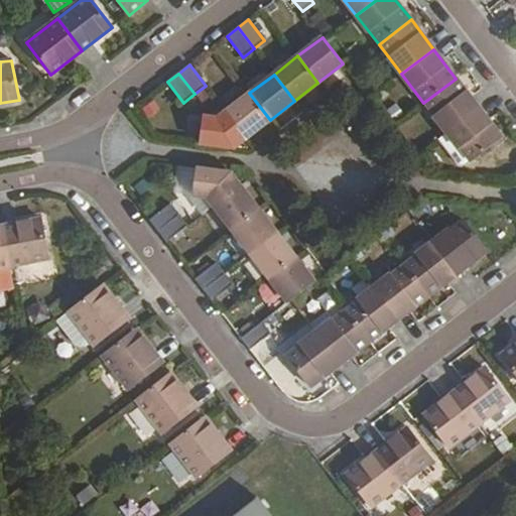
[(479,108),(456,79),(423,103),(446,132),(479,108)]
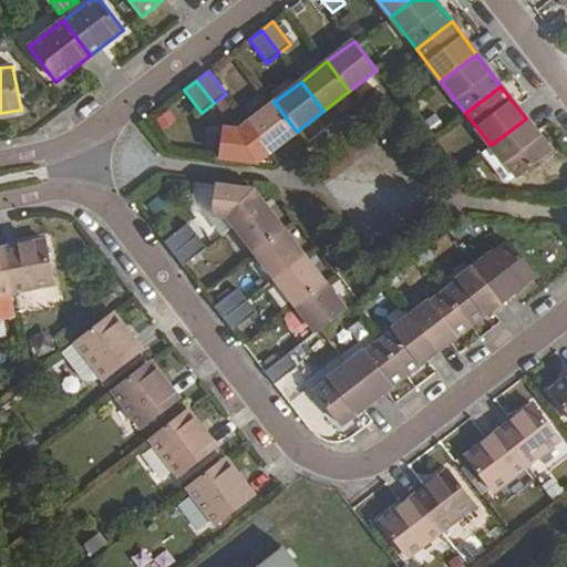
[(248,123),(270,152),(297,132),(274,102),(248,123)]
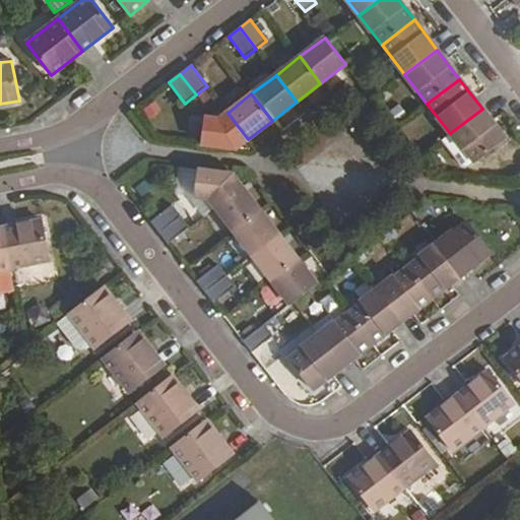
[(482,109),(450,133),(473,164),(506,138),(482,109)]
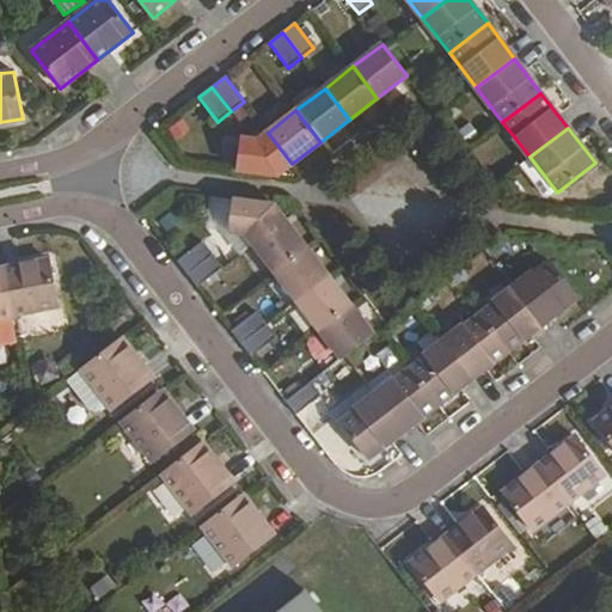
[(277,175),(292,164),(268,133),(259,139),(240,136),(237,170),(277,175)]
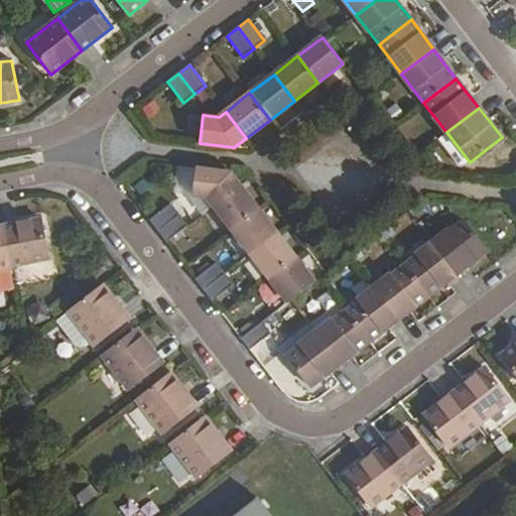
[(214,206),(240,185),(231,173),(197,168),(192,197),(209,199),(214,206)]
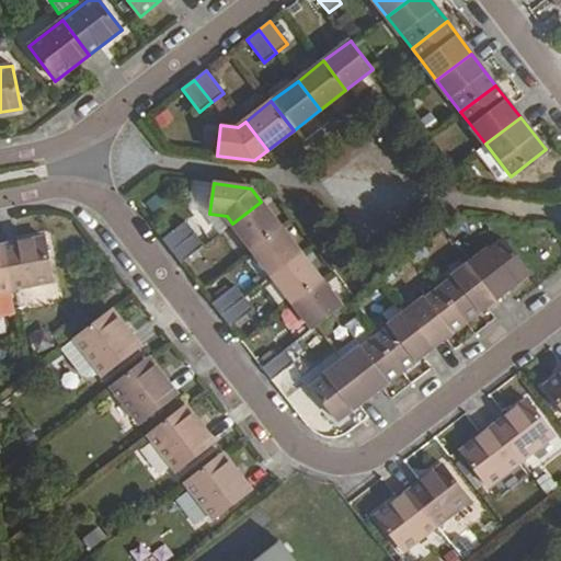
[(232,224),(252,249),(281,227),(261,202),(232,224)]
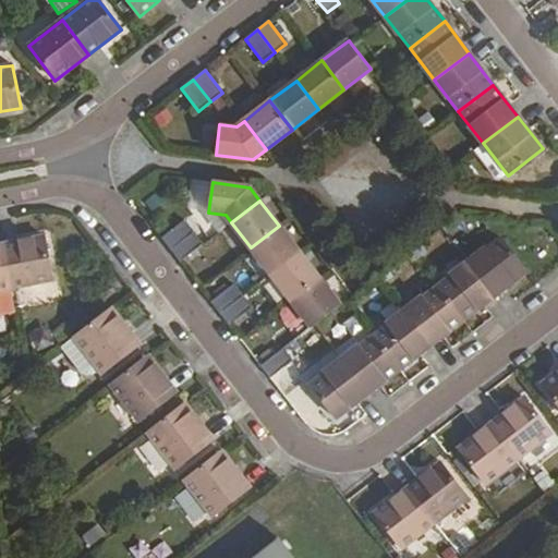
[(184,220),(161,238),(171,250),(194,232),(184,220)]
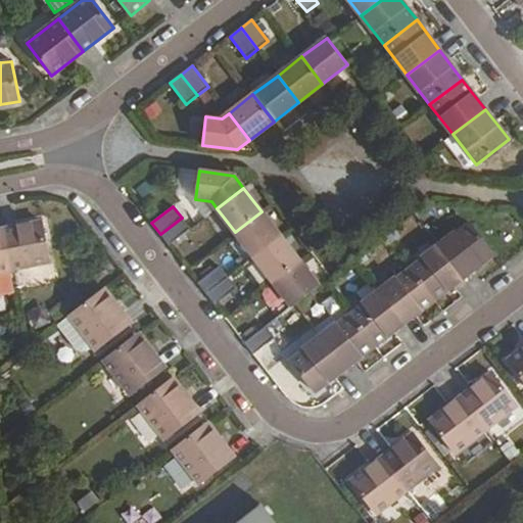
[(262,211),(235,232),(253,256),(281,236),(262,211)]
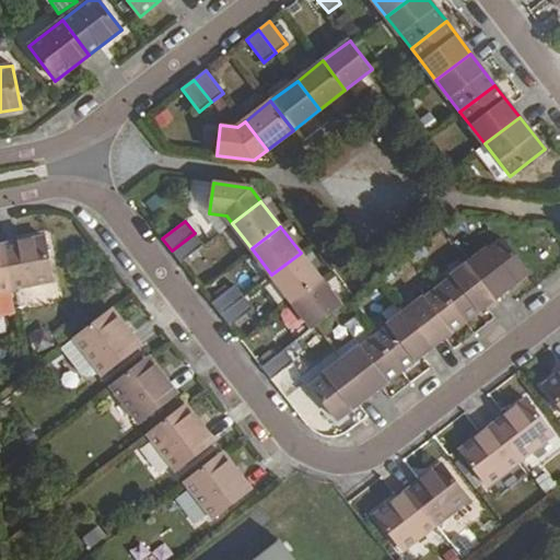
[(195,233),(172,251),(181,263),(203,245),(195,233)]
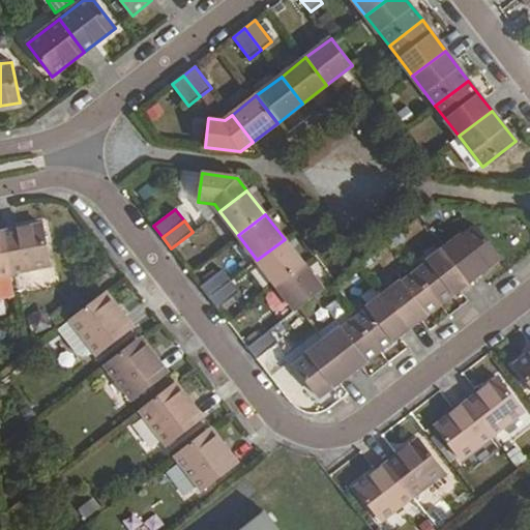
[(42,225),(3,232),(11,273),(51,266),(42,225)]
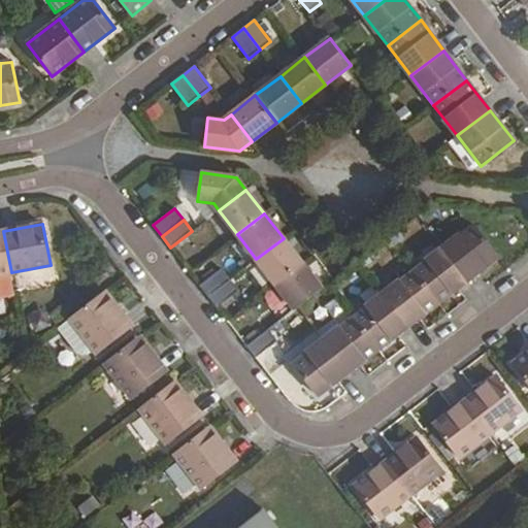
[(473,224),(442,246),(467,281),(498,257),(473,224)]
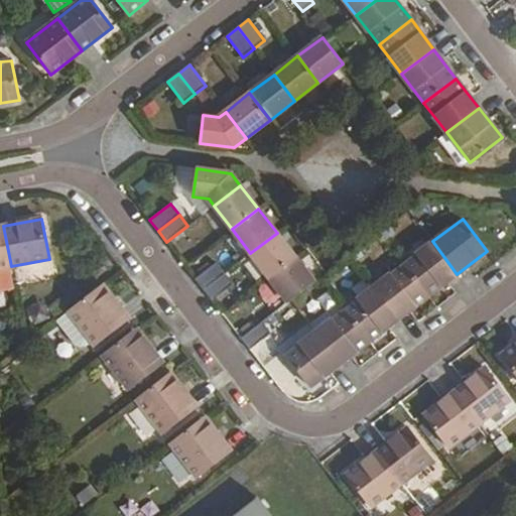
[(0,267),(11,266),(3,226),(0,226),(0,267)]
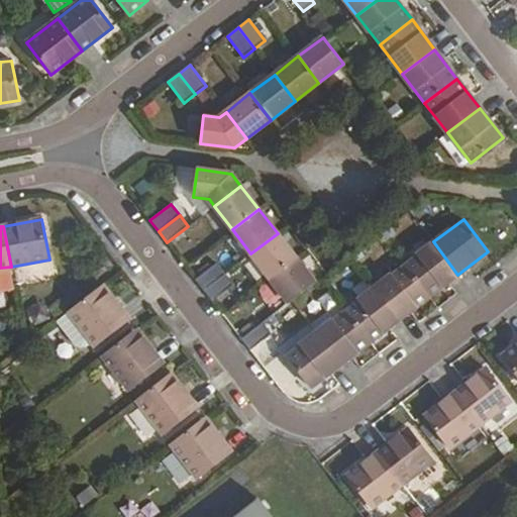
[(278,233),(250,253),(270,278),(296,257),(278,233)]
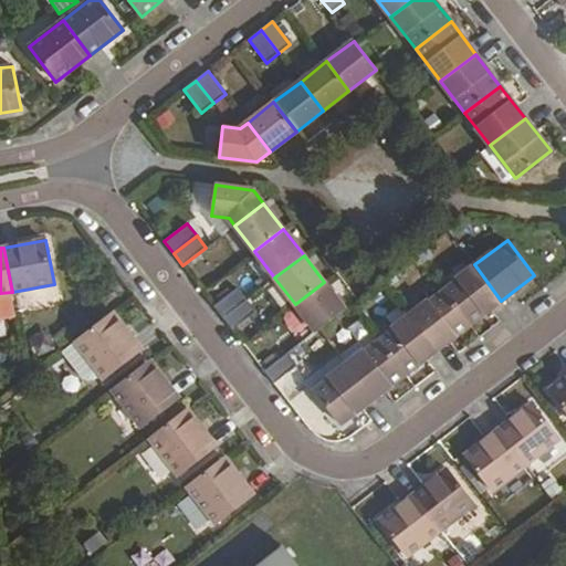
[(501,301),(474,264),(442,290),(470,325),(501,301)]
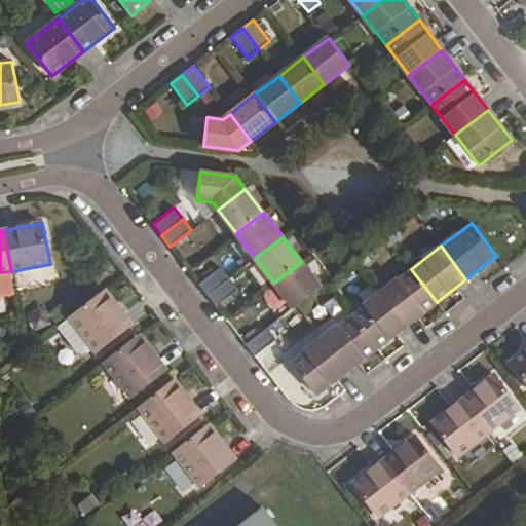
[(274,283),(294,307),(321,287),(301,262),(274,283)]
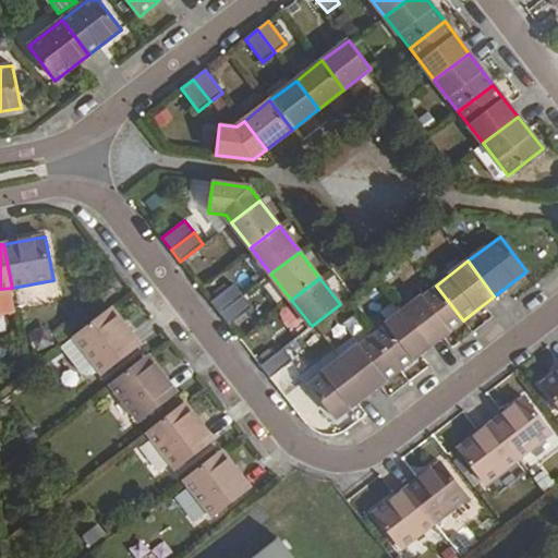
[(211,302),(220,314),(243,295),(234,284),(211,302)]
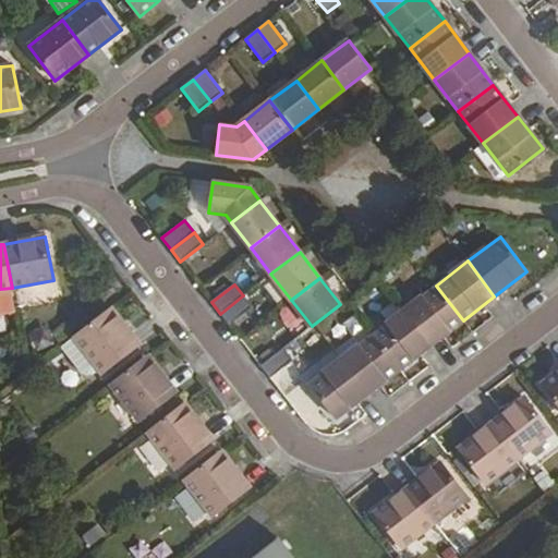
[(463,320),(436,286),(404,310),(431,346),(463,320)]
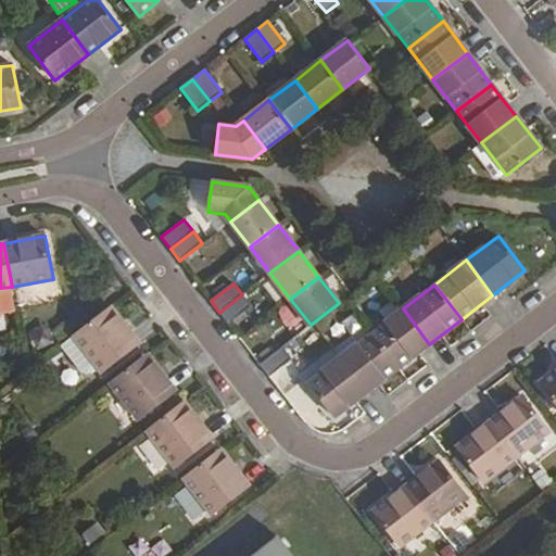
[(251,306),(242,294),(219,313),(228,324),(251,306)]
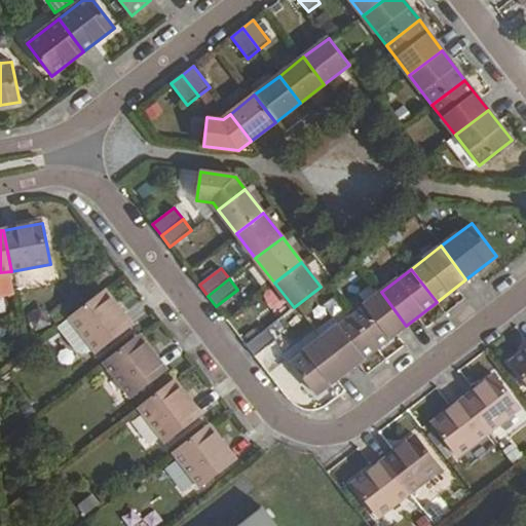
[(132,325),(105,290),(70,317),(97,351),(132,325)]
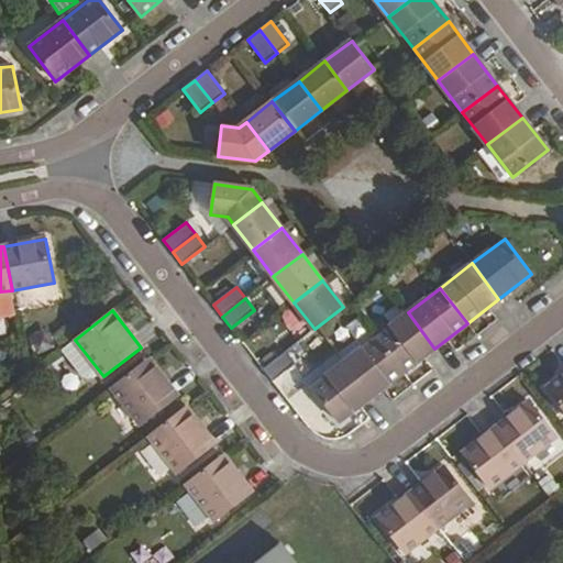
[(408,312),(376,338),(403,373),(434,349),(408,312)]
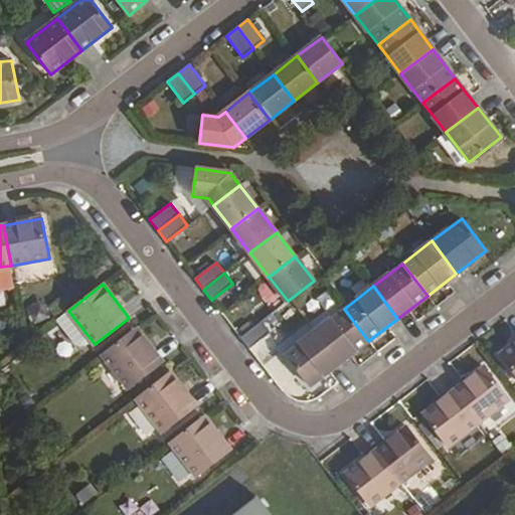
[(344,309),(315,331),(340,363),(368,341),(344,309)]
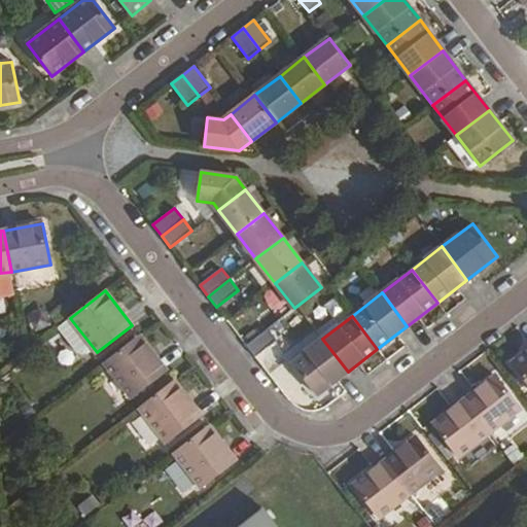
[(268,328),(246,346),(254,357),(277,340),(268,328)]
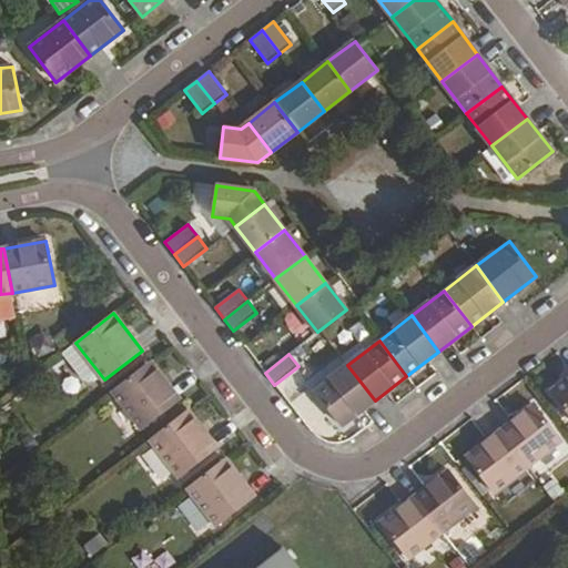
[(180,399),(151,362),(113,391),(141,429),(180,399)]
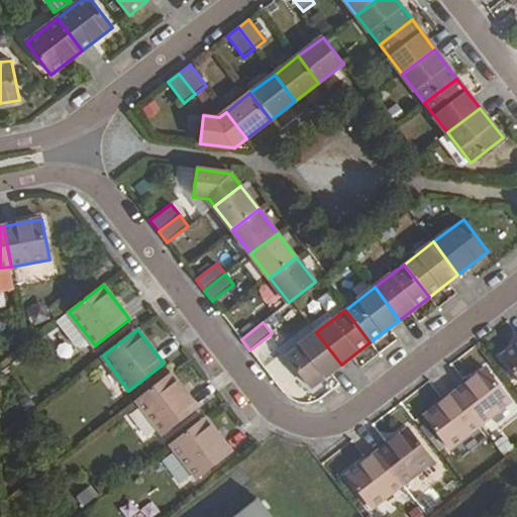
[(316,332),(286,355),(311,388),(341,365),(316,332)]
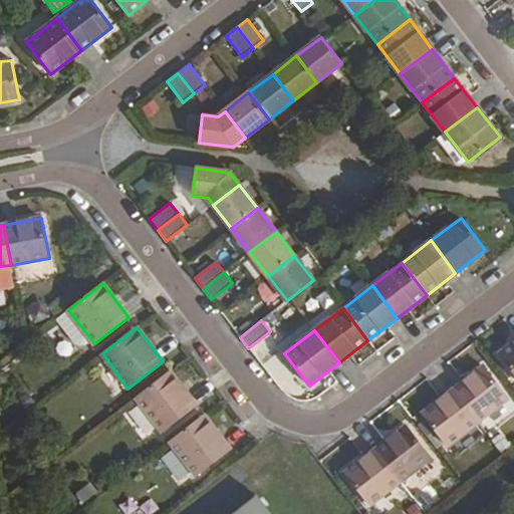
[(513,342),(499,354),(513,373),(513,342)]
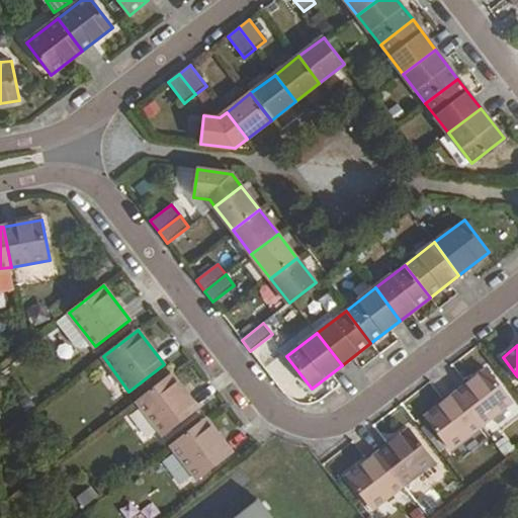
[(487,369),(456,394),(481,425),(512,402),(487,369)]
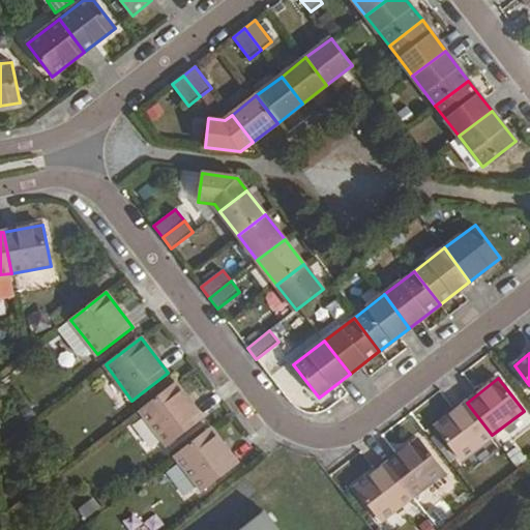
[(202,418),(176,383),(140,411),(167,445),(202,418)]
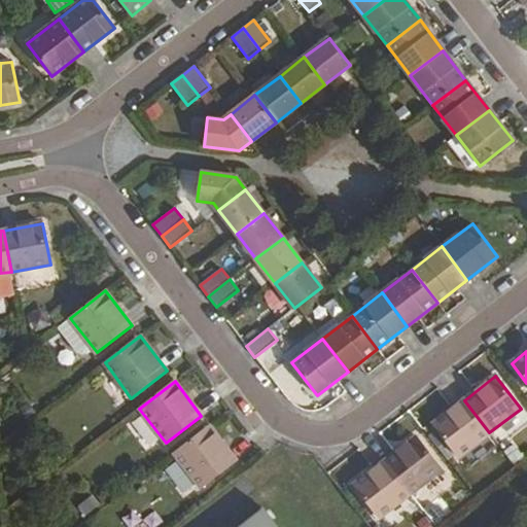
[(489,432),(464,400),(432,424),(458,457),(489,432)]
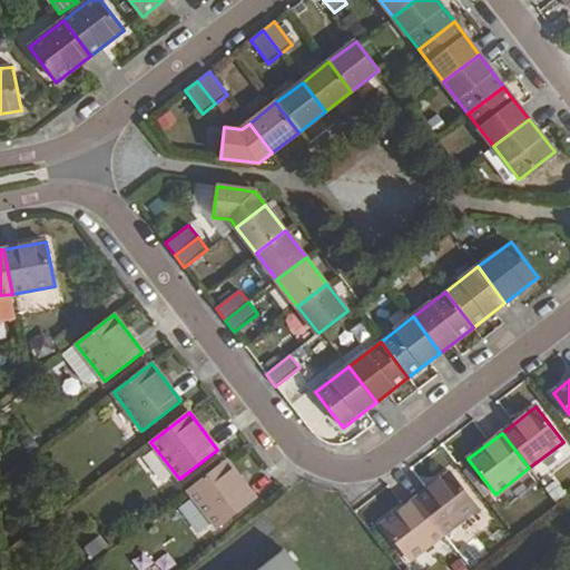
[(569,458),(556,473),(567,483),(569,480),(569,458)]
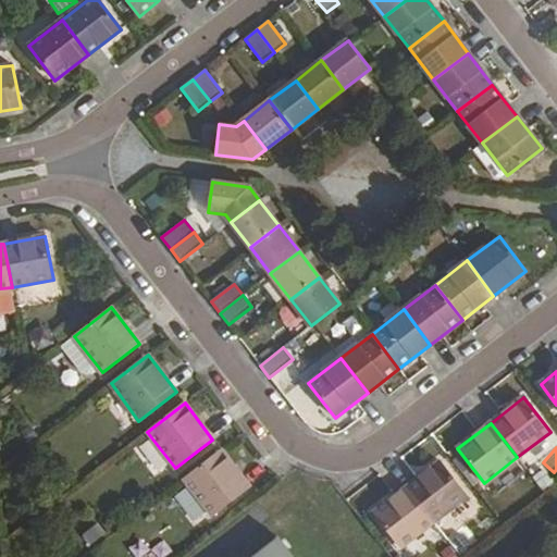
[(249,487),(221,450),(184,479),(212,516),(249,487)]
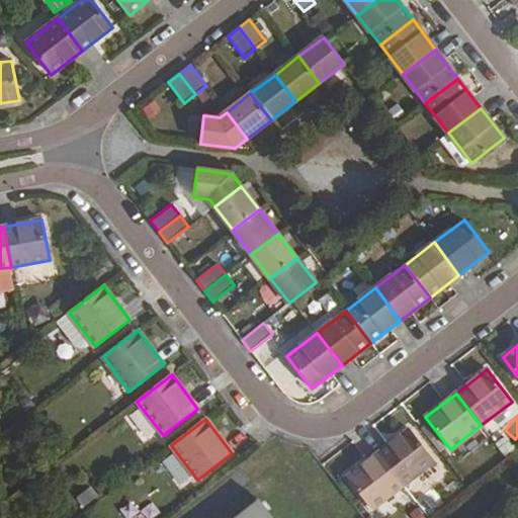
[(409,429),(378,453),(404,485),(434,461),(409,429)]
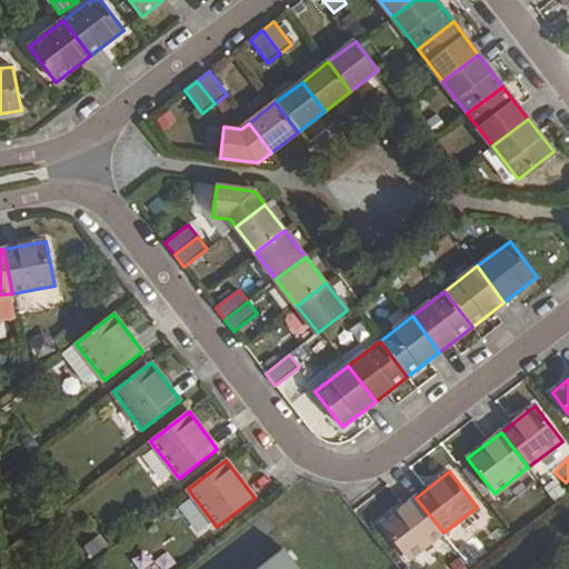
[(416,498),(381,523),(409,559),(443,532),(416,498)]
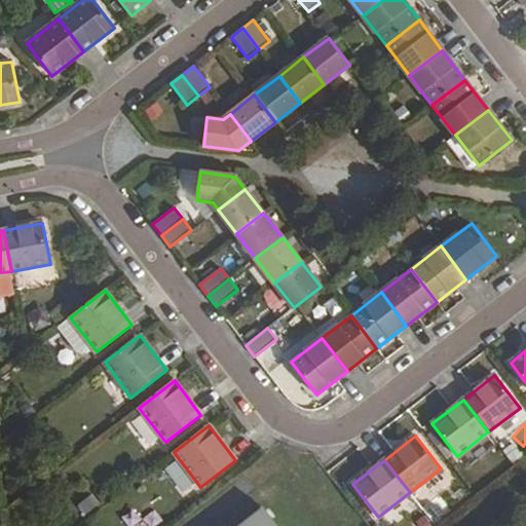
[(94,494),(76,504),(82,516),(101,505),(94,494)]
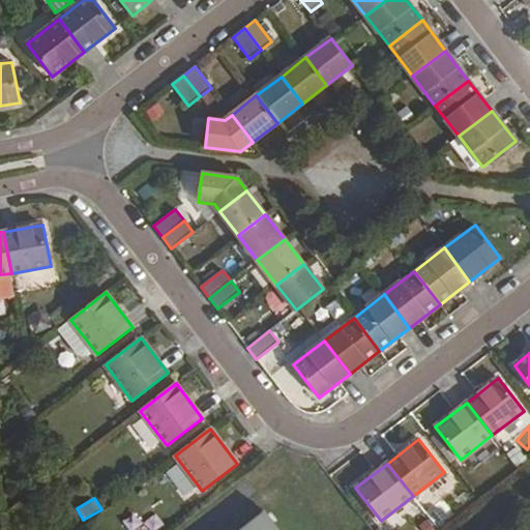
[(237,529),(278,529),(263,510),(237,529)]
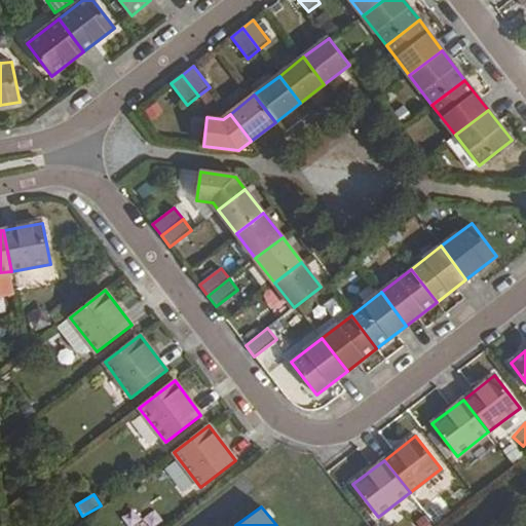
All buildings are outlined.
